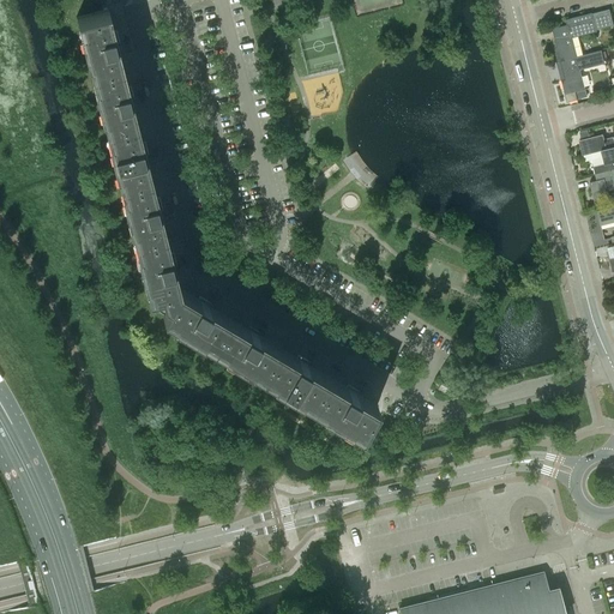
[(91,73),(122,65),(118,47),(120,46),(115,30),(114,31),(108,10),(109,10),(109,8),(76,17),(76,18),(77,18),(91,73)]
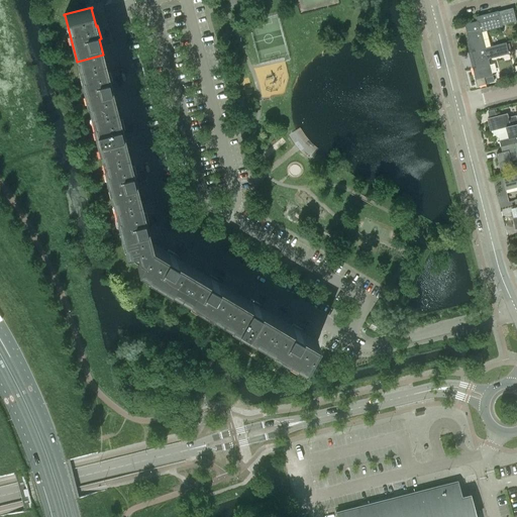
[(469,52),(472,52),(472,50),(486,47),(482,31),(503,26),(502,24),(516,21),(513,7),(499,11),(499,10),(477,16),(478,20),(464,23),(469,39),(466,40),(469,52)]
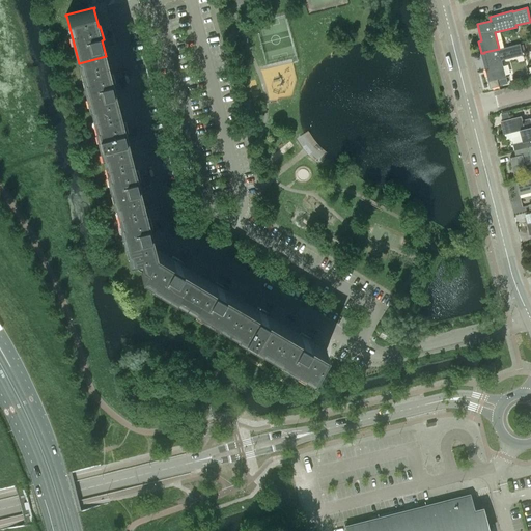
[(521,43),(499,49),(484,52),(484,53),(488,67),(485,68),(491,88),(499,86),(498,79),(506,77),(502,60),(524,55),(521,43)]
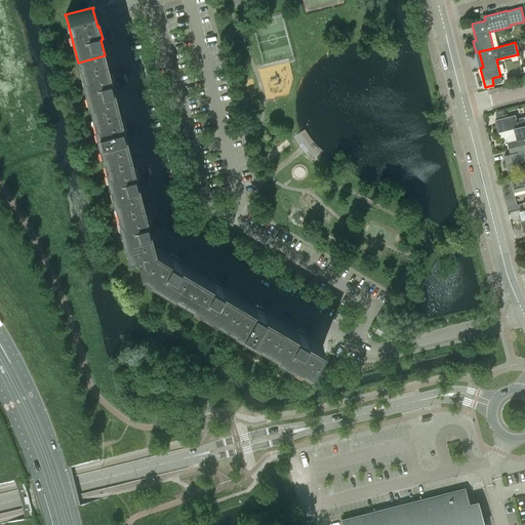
[(90,110),(117,103),(113,87),(115,86),(111,73),(109,74),(105,55),(78,63),(90,110)]
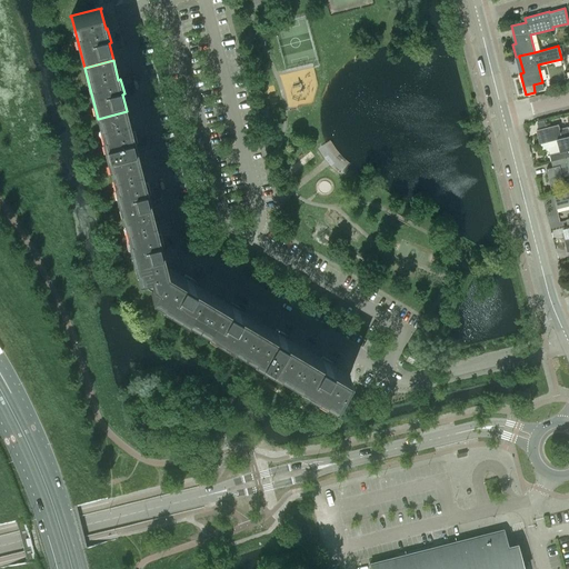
[(111,170),(140,163),(136,146),(138,146),(133,131),(131,131),(127,111),(98,119),(111,170)]
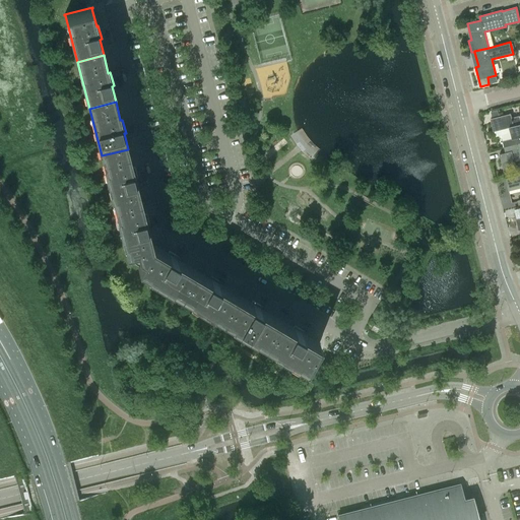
[(512,118),(511,114),(491,119),(494,131),(509,127),(512,138),(503,141),(504,147),(519,142),(519,118),(519,116),(512,118)]
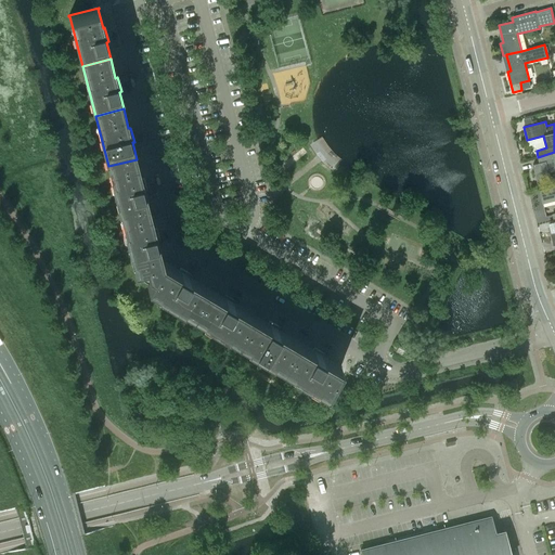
[(540,163),(533,165),(538,182),(551,179),(549,170),(554,168),(554,152),(538,157),(540,163)]
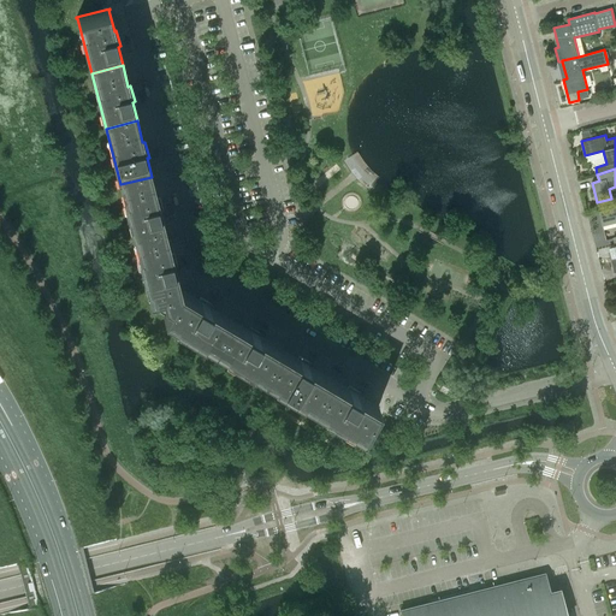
[(134,241),(166,232),(161,213),(163,213),(159,197),(157,197),(152,177),(120,184),(134,241)]
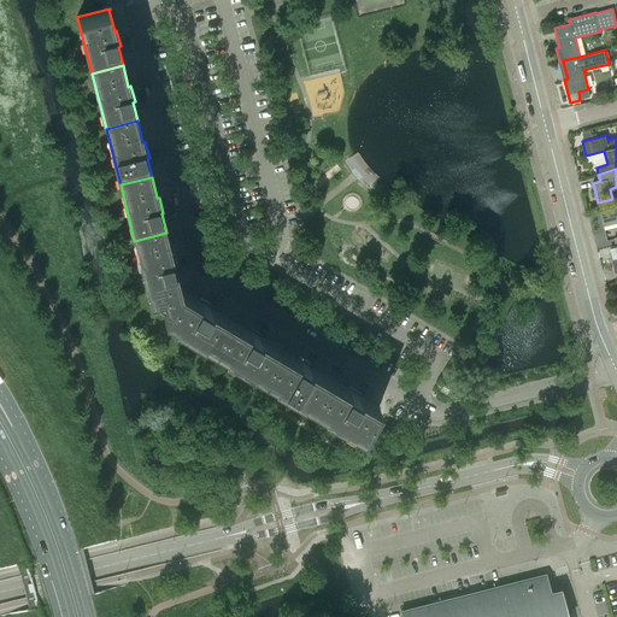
[(616,236),(615,238),(616,245),(616,244),(616,206),(600,211),(604,225),(616,222),(616,236)]
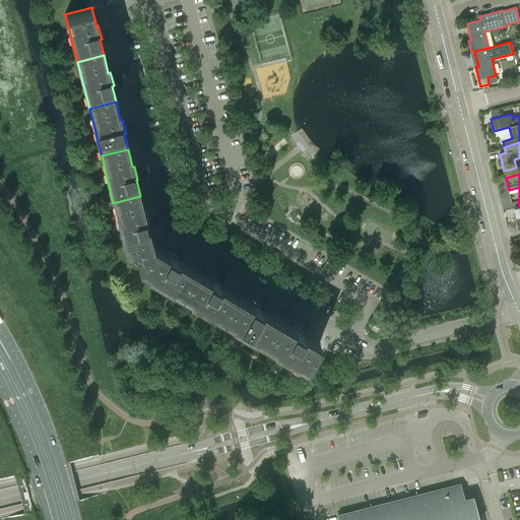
[(138,265),(151,243),(147,228),(149,226),(146,213),(144,214),(140,196),(113,203),(125,250),(125,251),(127,250),(129,260),(138,265)]
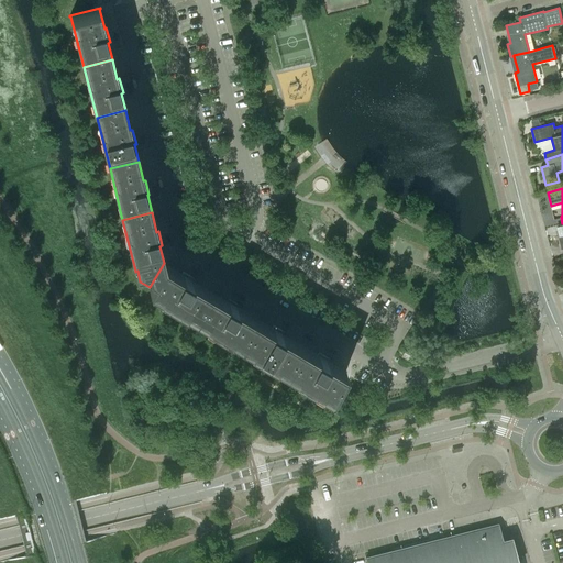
[(194,316),(209,289),(195,280),(196,279),(183,272),(181,274),(164,263),(150,287),(148,289),(150,289),(194,316)]
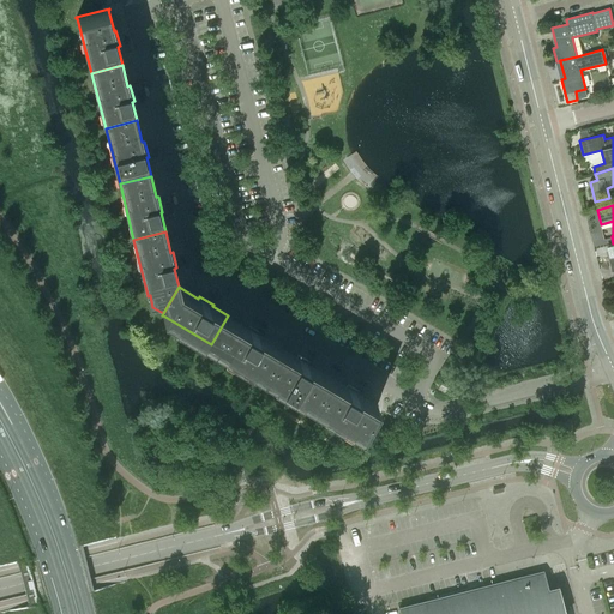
[(262,373),(278,345),(262,336),(263,333),(248,325),(247,327),(228,315),(211,344),(262,373)]
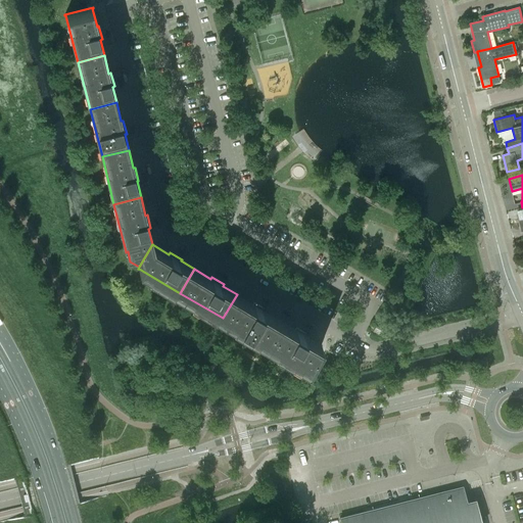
[(265,343),(279,320),(265,311),(266,310),(253,302),(252,303),(237,294),(223,318),(265,343)]
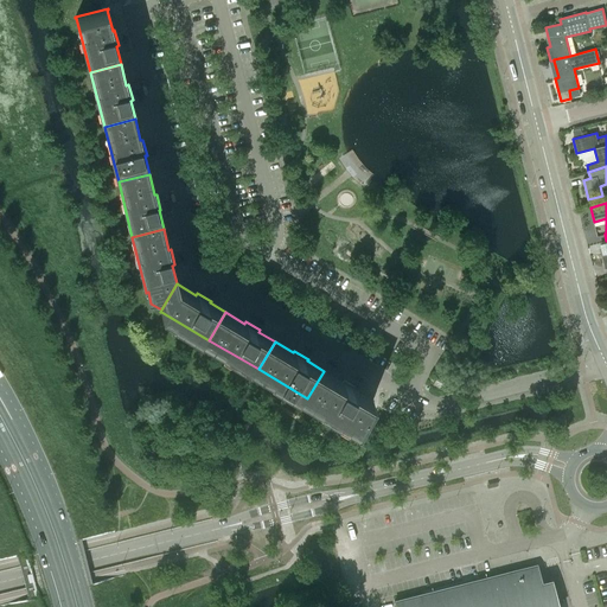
[(324,371),(307,398),(356,427),(355,427),(356,428),(374,400),(372,398),(371,400),(356,390),(357,388),(343,379),(342,382),(324,371)]
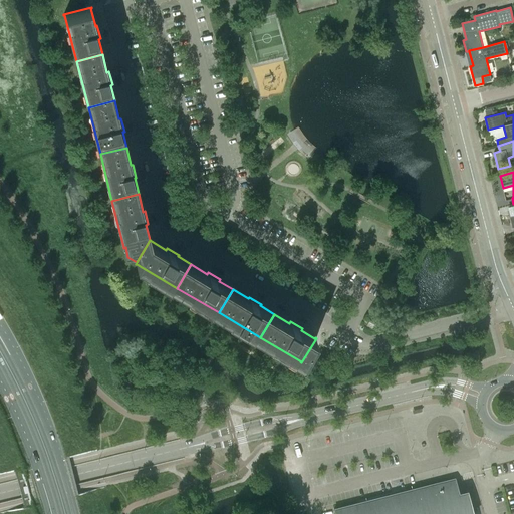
[(473,513),(471,505),(462,507),(455,478),(333,509),(334,513),(473,513)]
